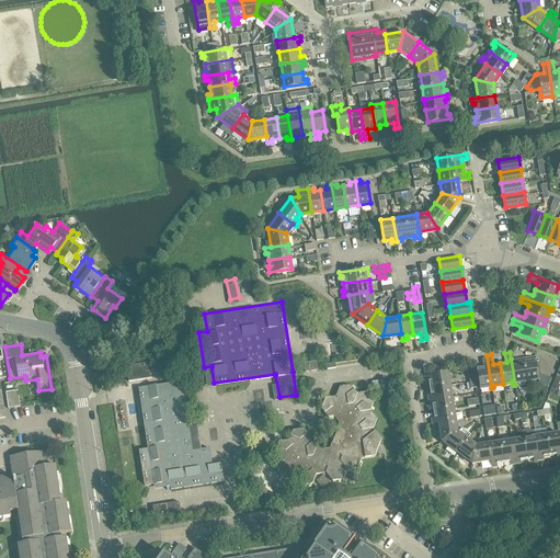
[(534,354),(511,359),(515,385),(538,382),(547,385),(550,375),(539,371),(537,372),(534,354)]
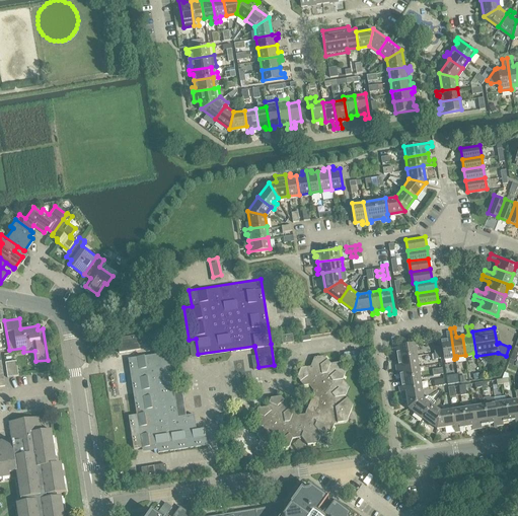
[(452,359),(454,359),(450,328),(445,329),(446,338),(440,339),(443,358),(452,357),(452,359)]
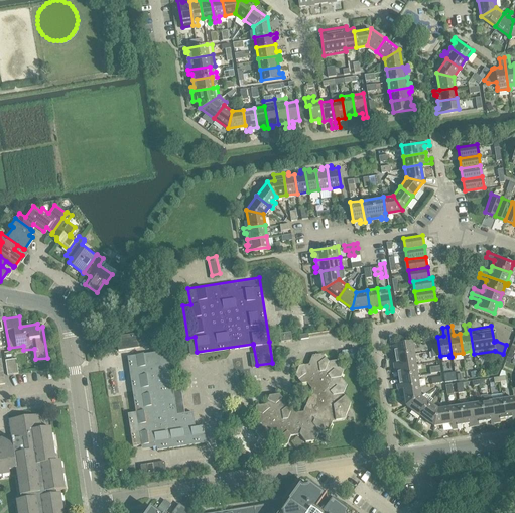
[(138,345),(137,334),(136,331),(115,334),(117,349),(138,345)]
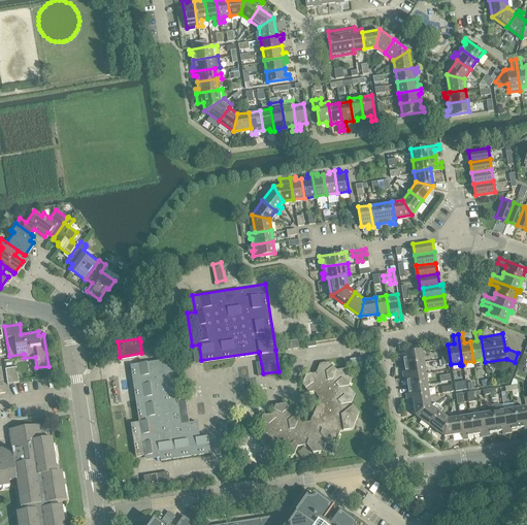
[(147,349),(160,348),(159,338),(145,340),(147,349)]
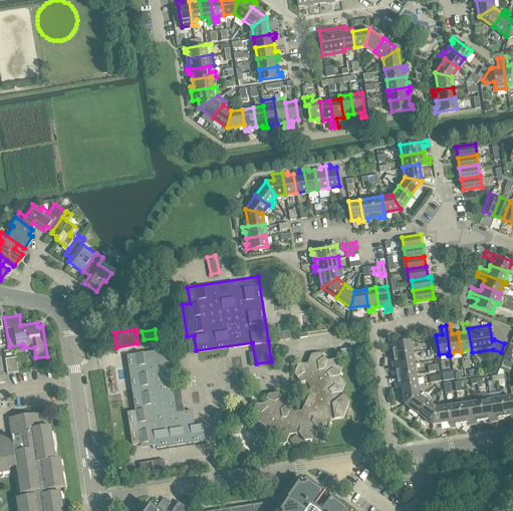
[(289,329),(277,330),(279,338),(290,337),(289,329)]
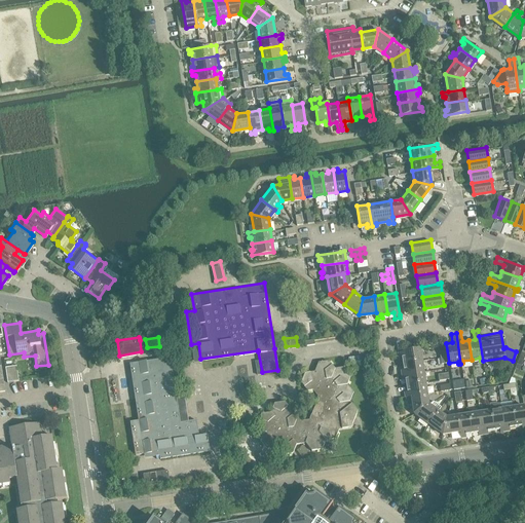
[(401,356),(402,362),(421,359),(419,347),(398,350),(399,356),(401,356)]
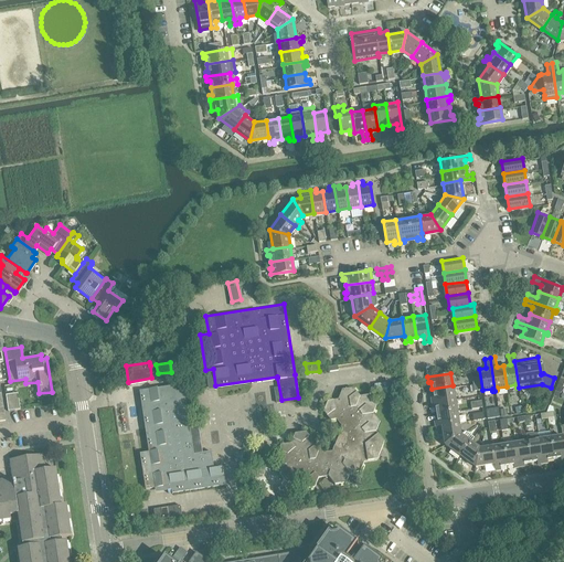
[(182,382),(139,389),(148,449),(139,451),(145,487),(166,484),(167,488),(171,487),(171,490),(224,483),(222,465),(213,467),(210,449),(201,451),(200,441),(197,425),(189,426),(182,382)]
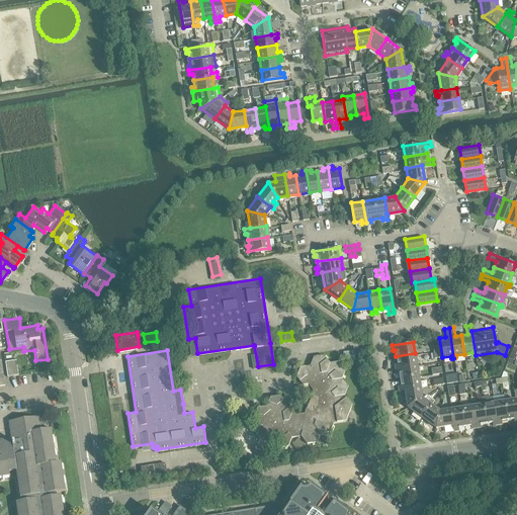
[(256,406),(253,415),(277,446),(287,444),(291,435),(300,434),(306,442),(316,440),(320,431),(329,430),(333,421),(345,419),(351,403),(344,393),(347,384),(341,376),(345,367),(338,359),(329,361),(323,353),(313,355),(309,364),(299,365),(295,374),(303,382),(308,381),(313,389),(304,411),(294,413),(279,394),(269,395),(266,405),(256,406)]
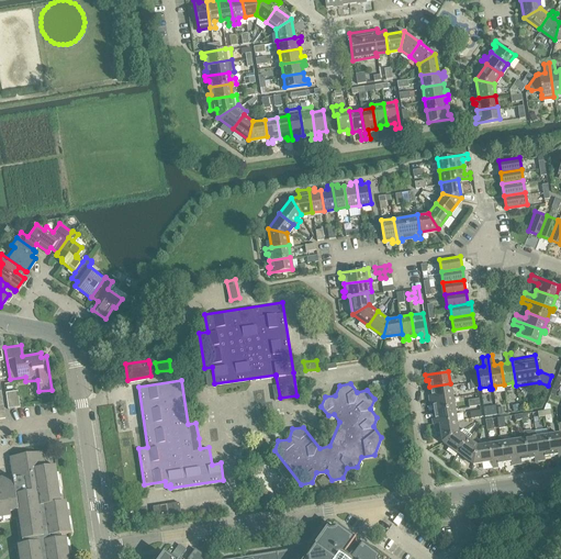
[(430,393),(427,393),(428,399),(452,394),(450,383),(429,387),(430,393)]
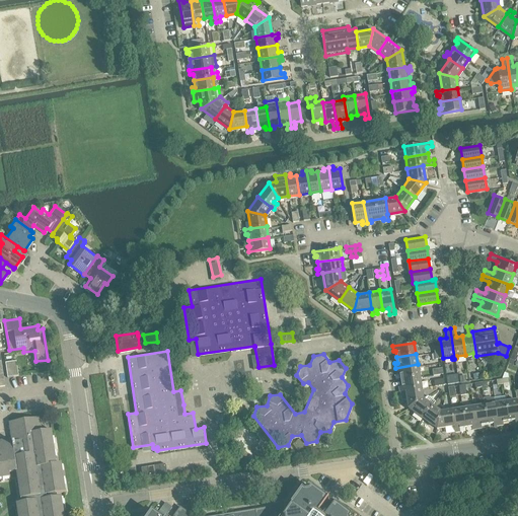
[(6,375),(17,374),(15,359),(4,360),(6,375)]
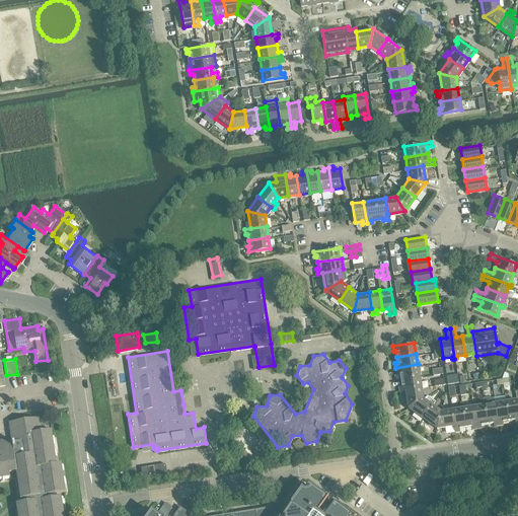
[(419,375),(418,364),(395,368),(396,372),(398,372),(399,378),(419,375)]
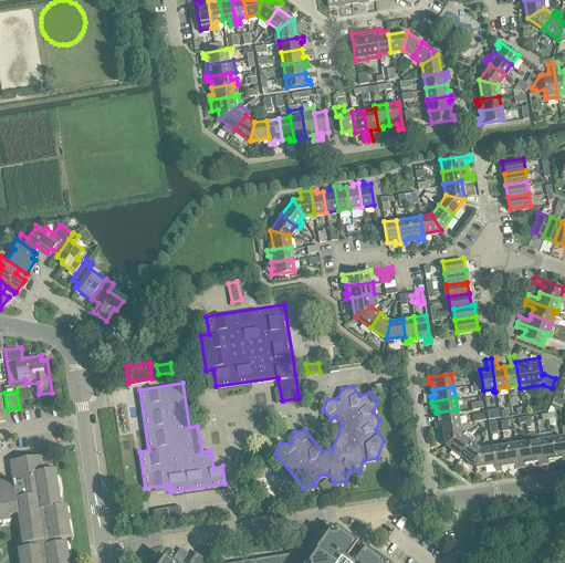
[(487,408),(488,417),(494,416),(499,415),(498,407),(487,408)]
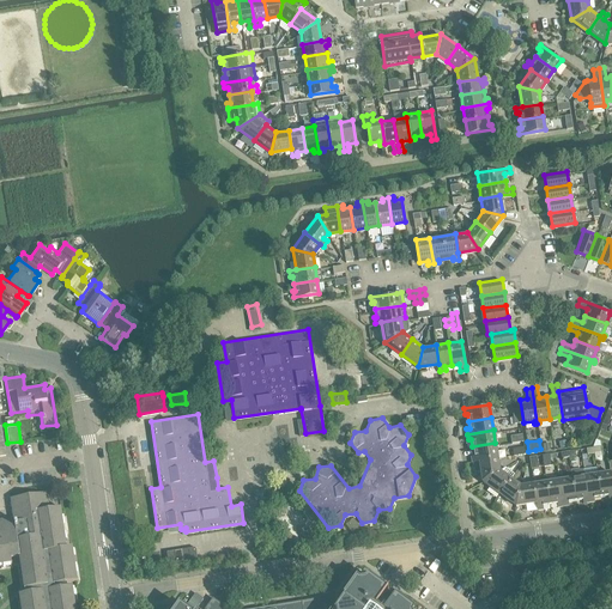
[(471,454),(472,460),(478,458),(497,456),(495,443),(472,446),(473,454),(471,454)]
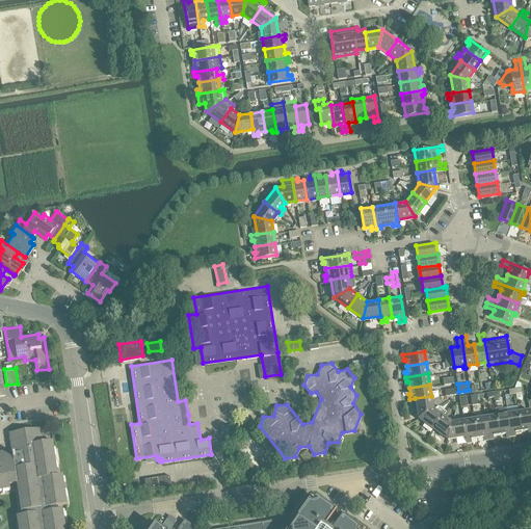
[(433,406),(431,396),(415,398),(418,416),(433,406)]
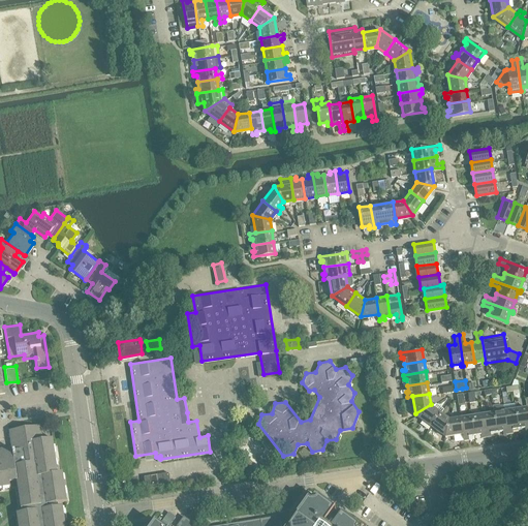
[(431,404),(415,413),(430,425),(439,411),(442,407),(435,401),(431,404)]
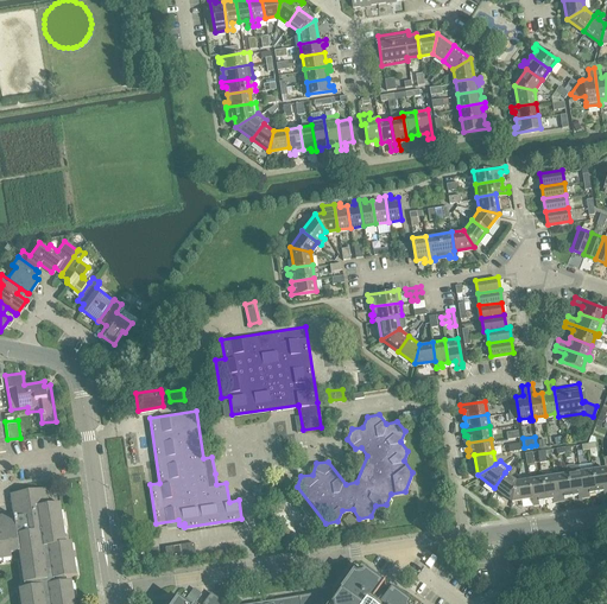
[(573,463),(566,464),(567,471),(570,494),(577,493),(577,496),(583,495),(579,470),(580,470),(579,464),(574,464),(573,463)]
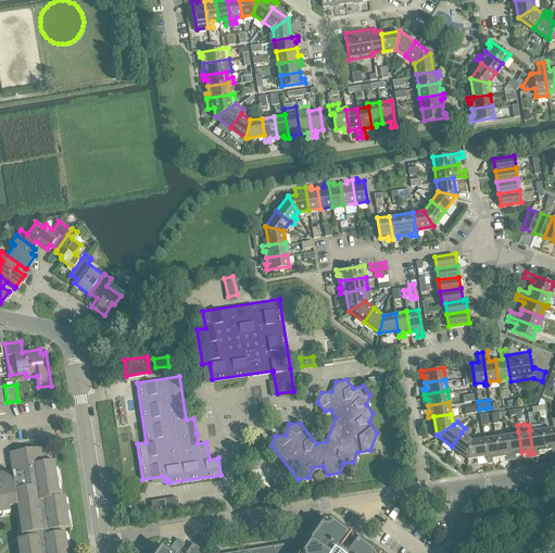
[(551,451),(554,450),(554,441),(553,426),(541,428),(544,449),(551,448),(551,451)]
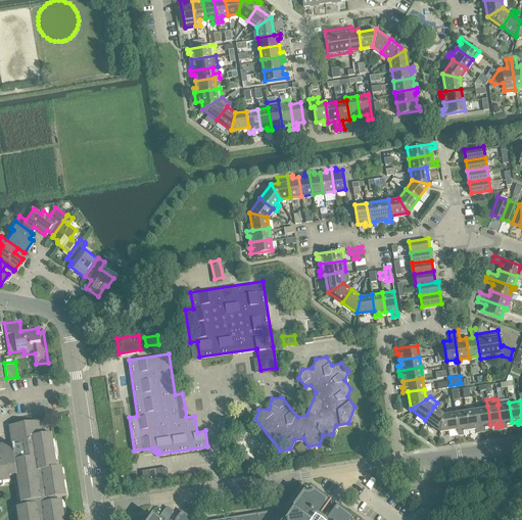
[(509,403),(499,405),(497,405),(502,426),(506,426),(506,423),(512,422),(509,403)]
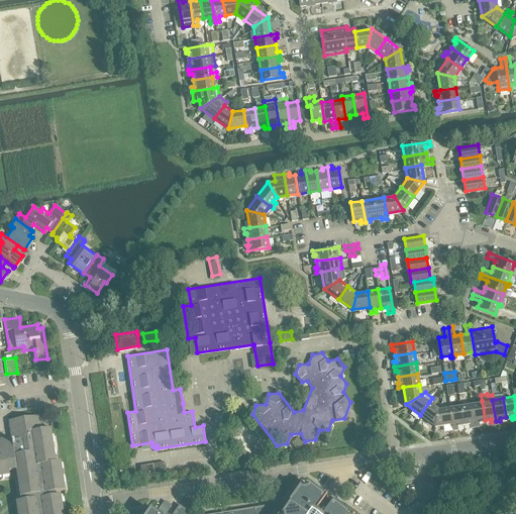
[(479,421),(485,420),(482,401),(471,403),(474,425),(479,424),(479,421)]
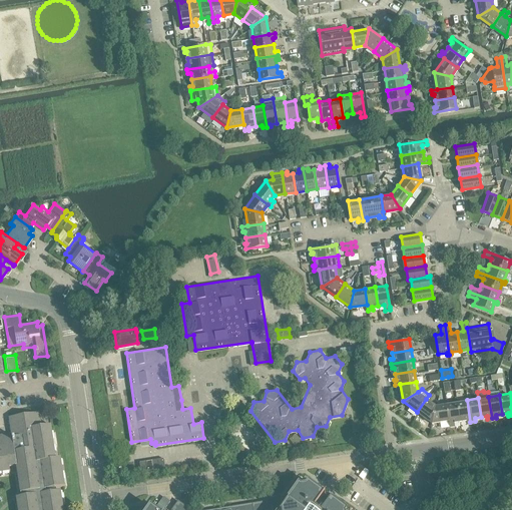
[(435,405),(426,399),(417,412),(431,422),(435,405)]
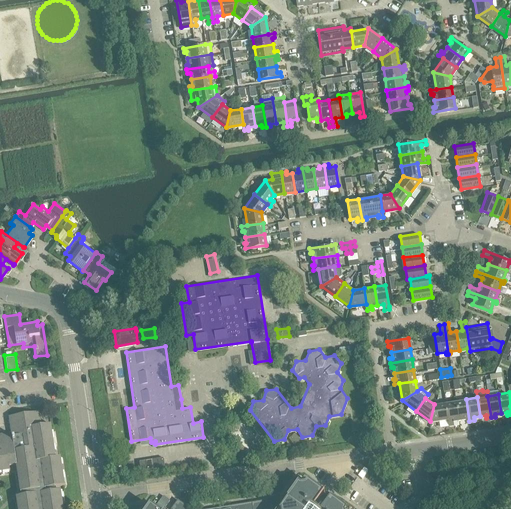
[(469,421),(466,399),(455,401),(458,420),(464,419),(465,421),(469,421)]
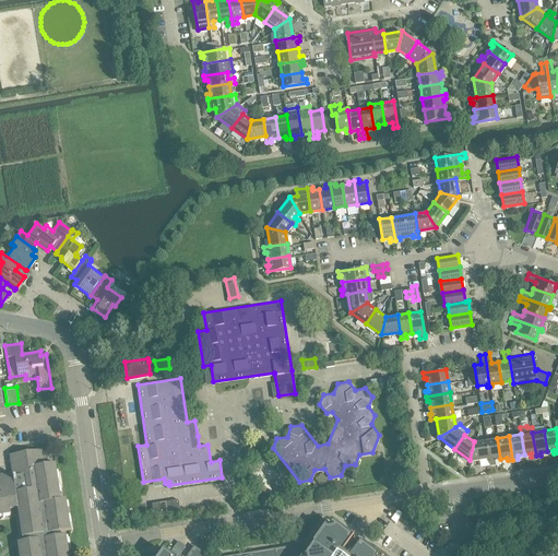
[(497,438),(486,439),(488,457),(489,463),(495,462),(494,460),(500,459),(497,438)]
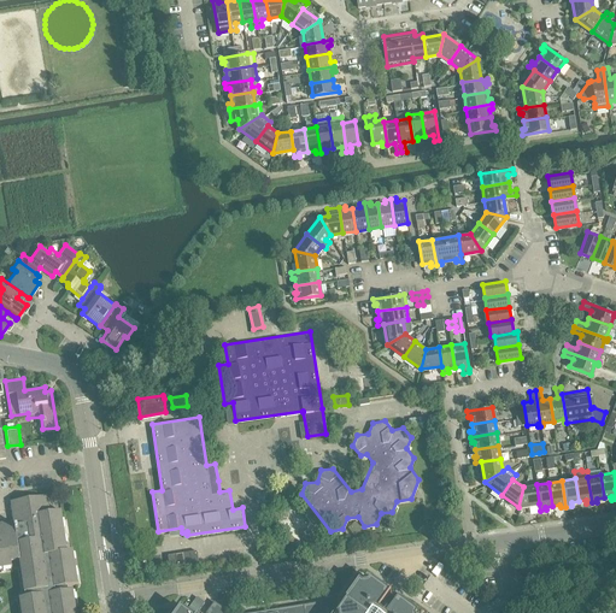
[(539,504),(537,484),(523,487),(518,507),(539,504)]
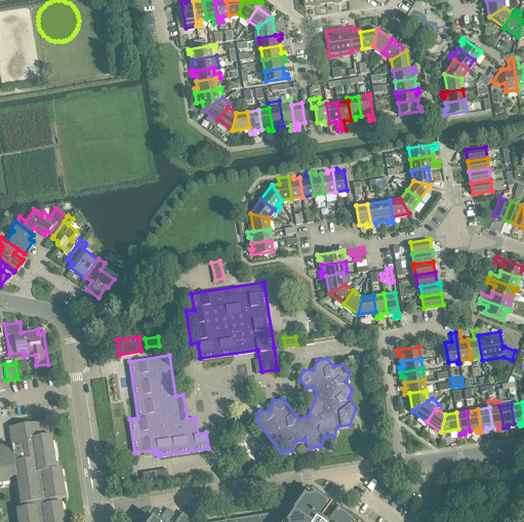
[(0,481),(9,480),(9,475),(16,474),(21,503),(26,502),(27,506),(16,507),(18,521),(64,521),(62,499),(56,499),(55,495),(65,494),(61,466),(55,466),(50,433),(41,434),(39,420),(9,425),(11,441),(0,443),(0,481)]
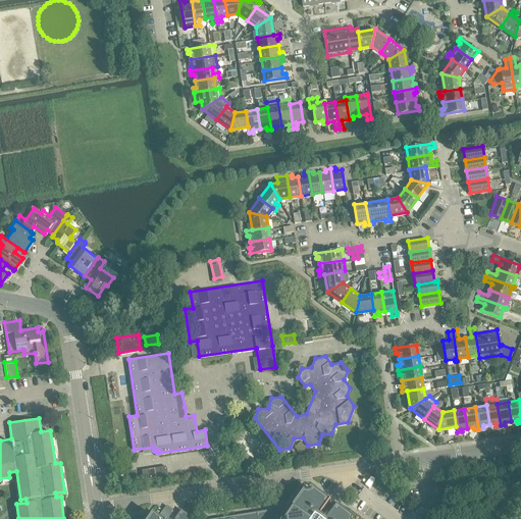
[(223,455),(236,453),(237,453),(235,440),(232,440),(222,443),(221,443),(223,455)]
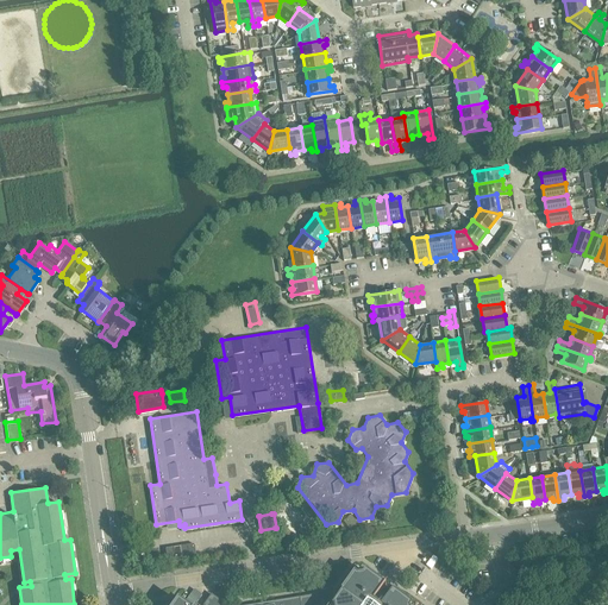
[(192,540),(163,544),(165,559),(194,554),(192,540)]
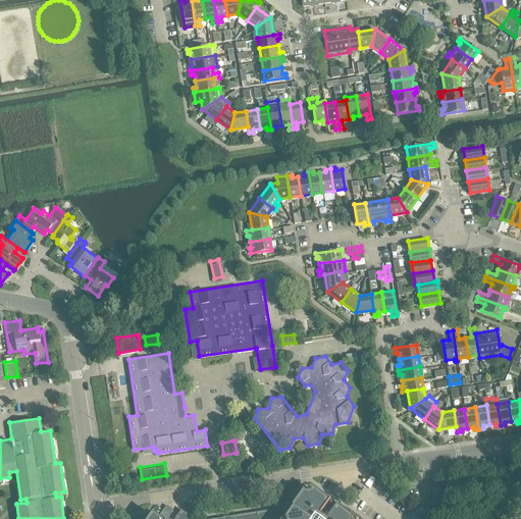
[(336,504),(329,498),(327,500),(312,488),(311,491),(305,492),(303,490),(283,517),(269,507),(197,518),(180,507),(175,513),(185,518),(184,518),(166,518),(164,518),(160,518),(152,513),(147,518),(349,518),(351,516),(335,505),(336,504)]
